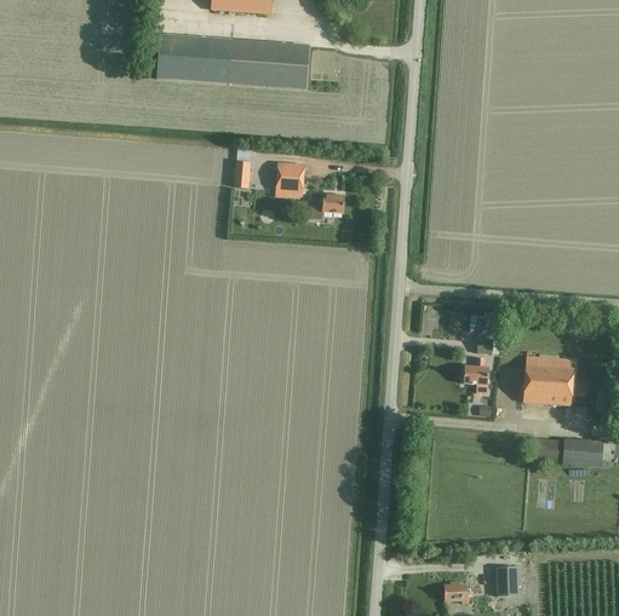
[(213,0),(213,9),(273,12),(273,0),(213,0)]
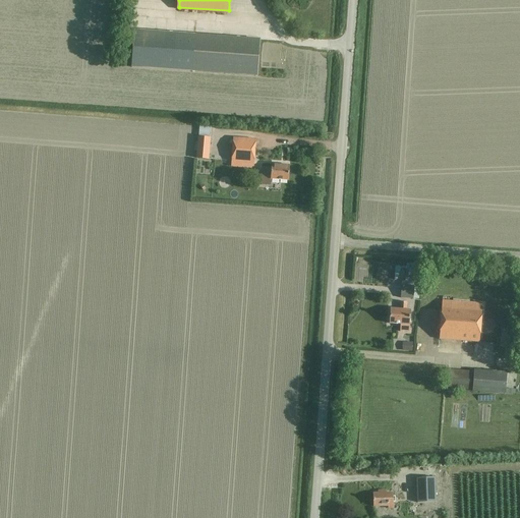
[(260,39),(195,34),(135,29),(132,66),(257,75),(260,39)]
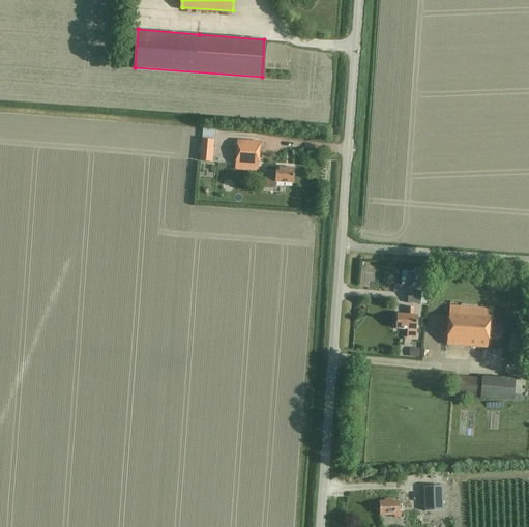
[(213,158),(214,138),(202,137),(201,157),(213,158)]
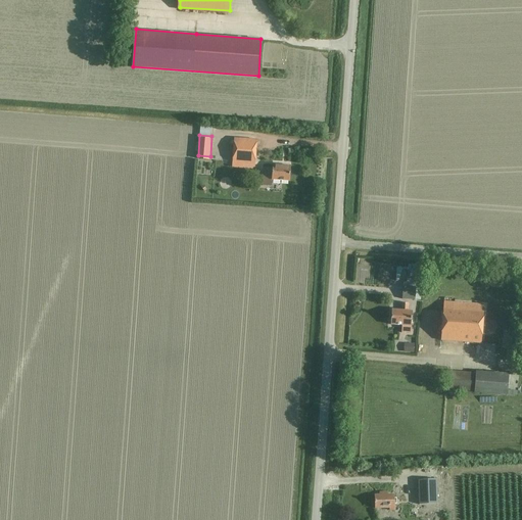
[(256,139),(235,138),(233,159),(255,160),(256,139)]
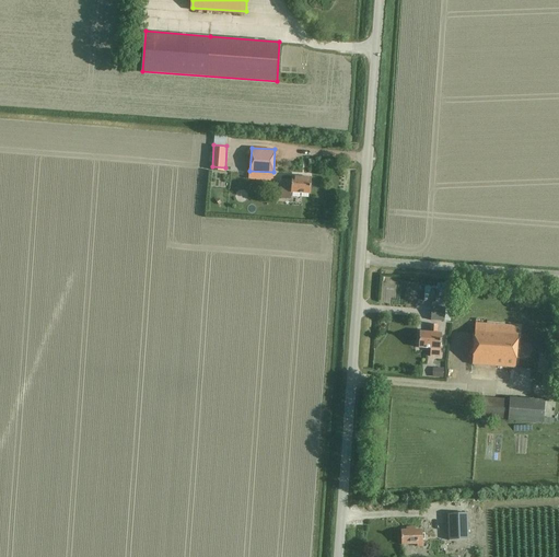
[(283,177),(281,196),(292,197),(292,190),(312,192),(313,175),(293,174),(292,178),(283,177)]
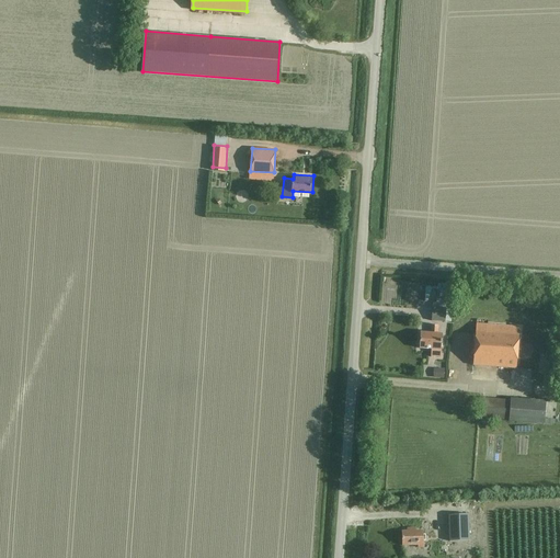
[(432,305),(432,319),(445,320),(446,306),(432,305)]
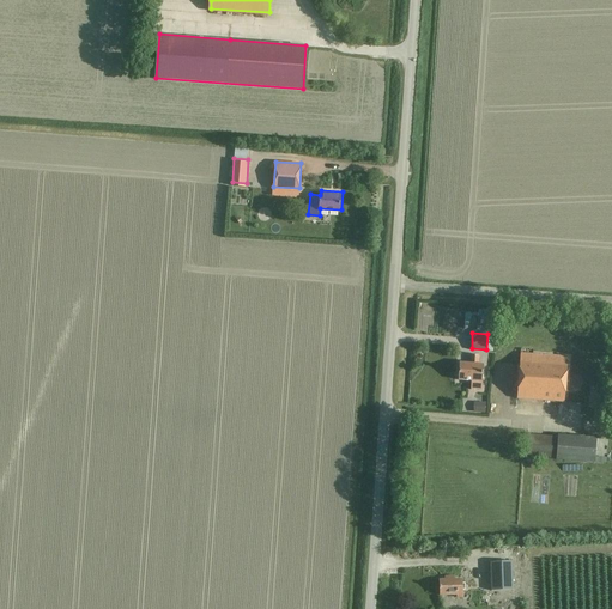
[(501,340),(501,353),(516,353),(516,341),(501,340)]
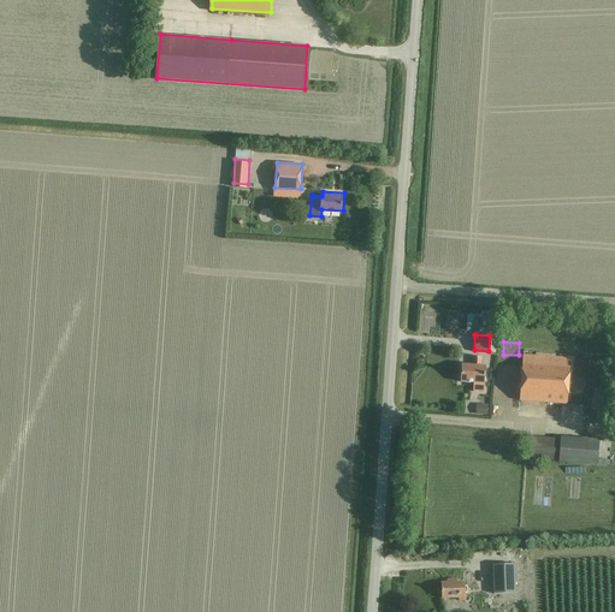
[(536,349),(524,348),(520,397),(567,400),(569,357),(534,354),(536,349)]
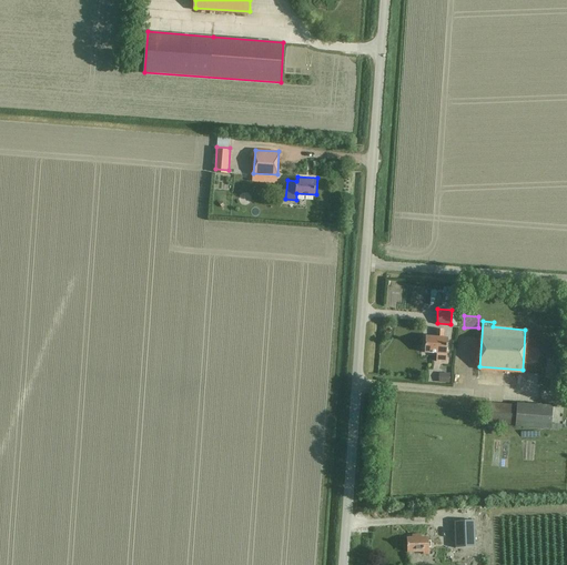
[(436,334),(426,334),(424,350),(436,351),(436,359),(446,360),(448,335),(443,335),(444,326),(437,325),(436,334)]
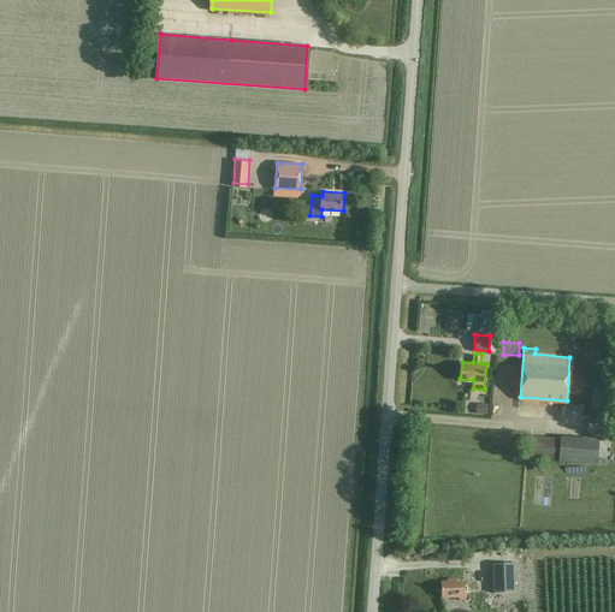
[(489,411),(489,400),(477,400),(477,411),(489,411)]
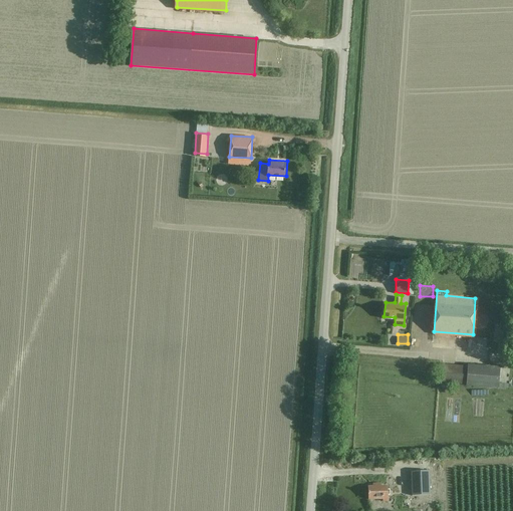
[(467,364),(439,362),(438,378),(466,380),(466,382),(500,386),(501,364),(467,362),(467,364)]
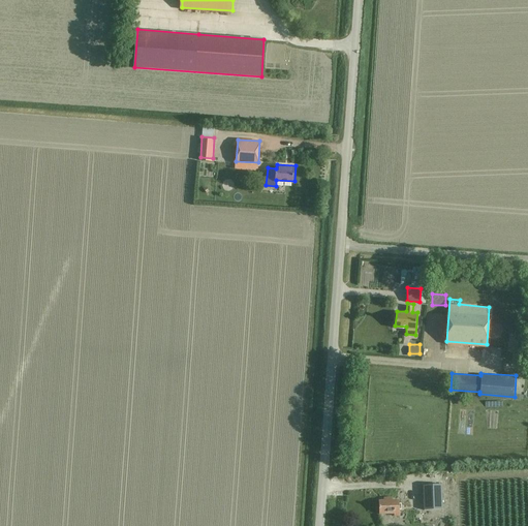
[(439,481),(422,482),(423,507),(441,506),(439,481)]
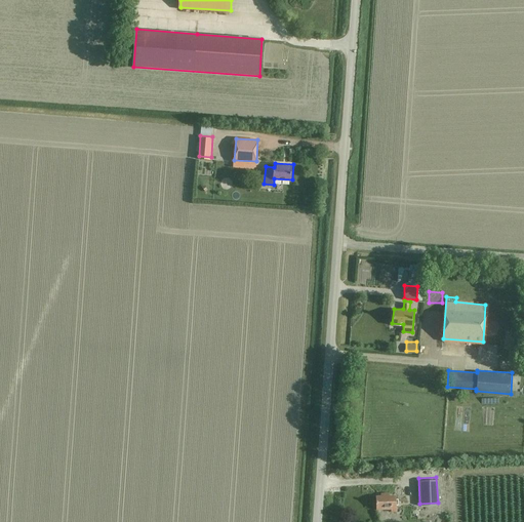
[(381,494),(375,494),(376,507),(390,507),(390,509),(396,508),(395,493),(389,493),(389,491),(381,491),(381,494)]
